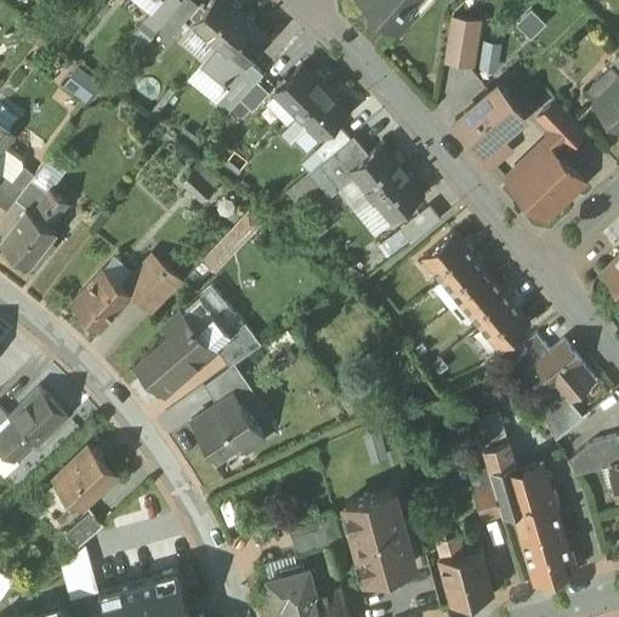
[(170,0),(162,0),(142,27),(154,36),(179,6),(170,0)]
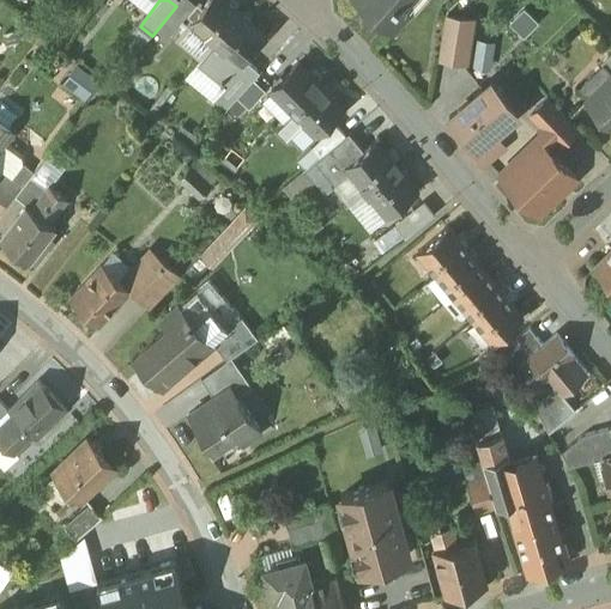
[(237,17),(216,0),(210,0),(188,26),(213,47),(237,17)]
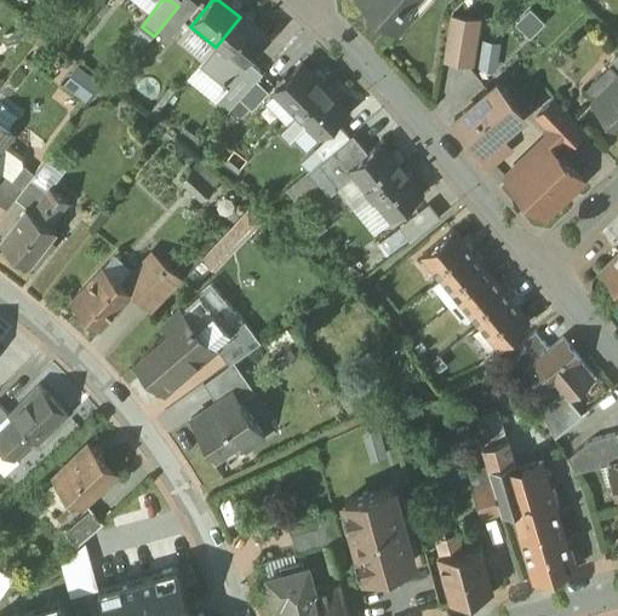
[(355,0),(354,3),(395,36),(411,17),(406,13),(416,0),(355,0)]
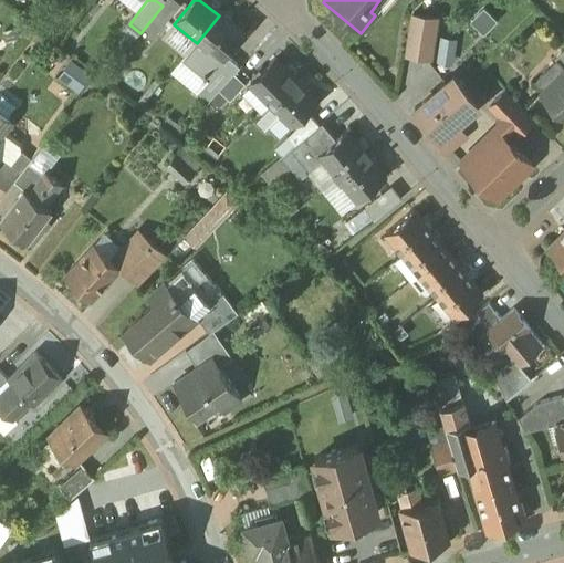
[(439,20),(410,13),(398,94),(399,96),(424,77),(429,84),(439,20)]
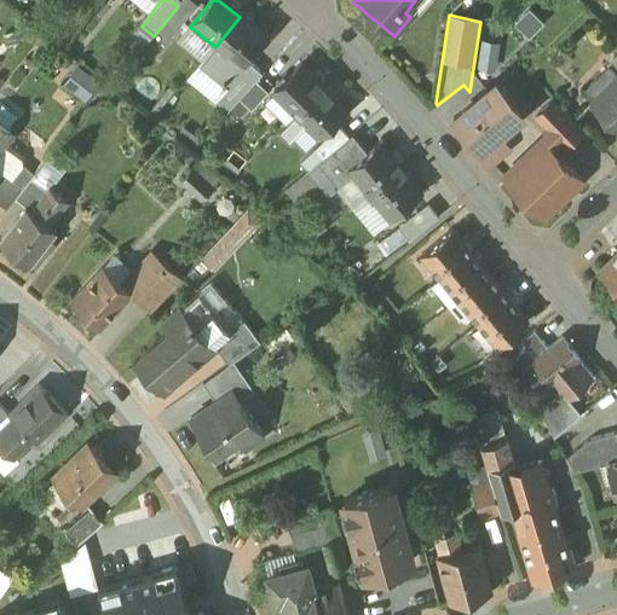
[(265,39),(240,17),(215,47),(241,68),(265,39)]
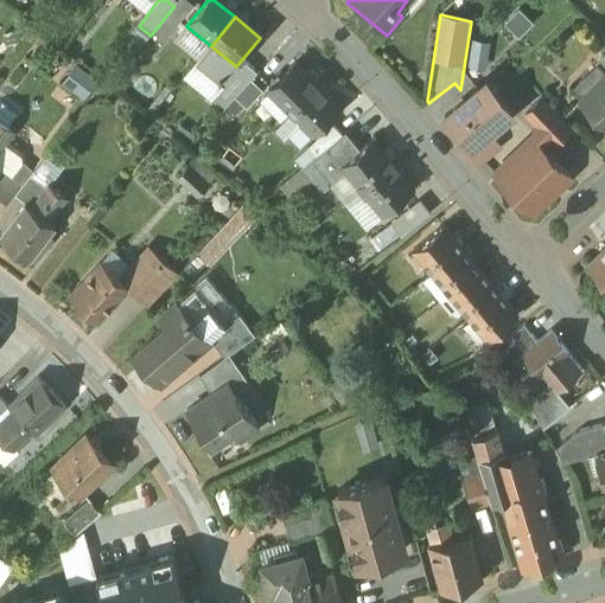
[(475,44),(472,69),(484,70),(488,45),(475,44)]
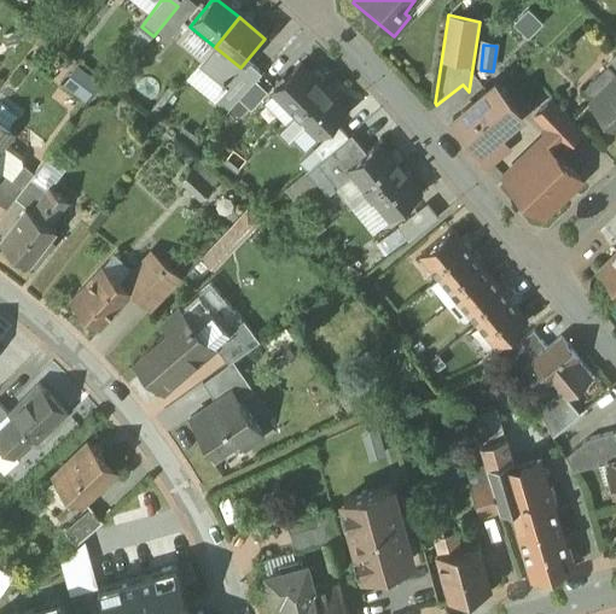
[(615,58),(605,69),(615,80),(615,79),(615,58)]
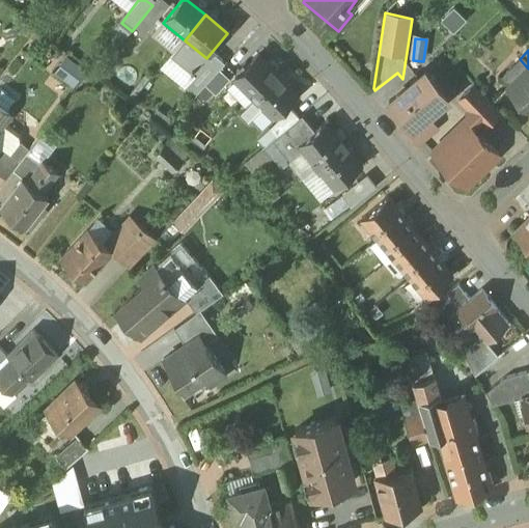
[(213,57),(194,79),(203,88),(223,66),(213,57)]
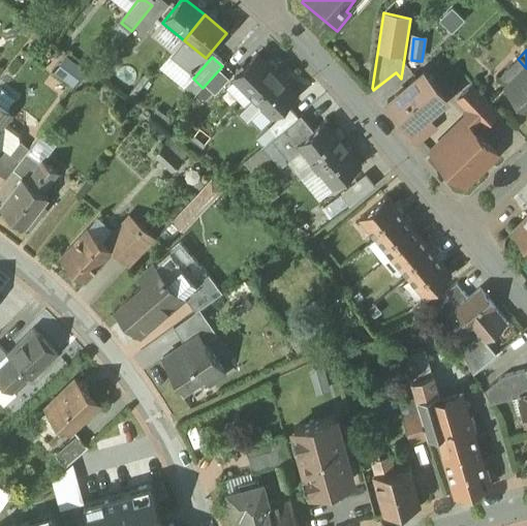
[(65,58),(53,75),(72,90),(85,71),(65,58)]
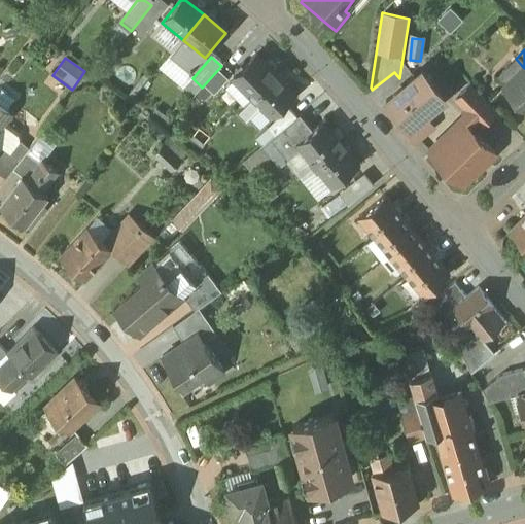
[(255,58),(232,81),(251,101),(275,77),(255,58)]
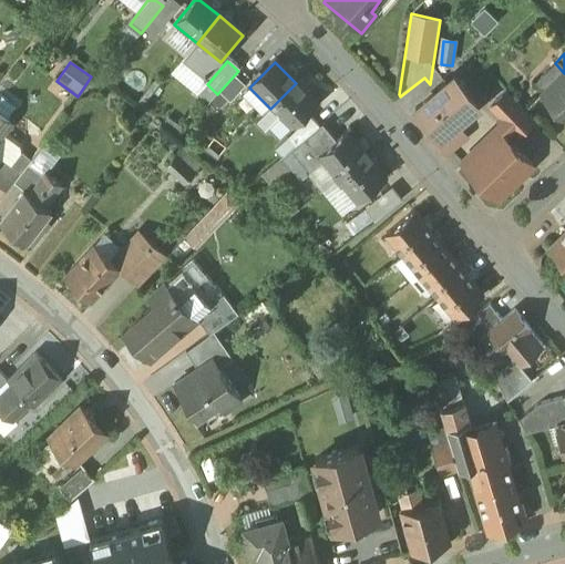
[(564,72),(564,73),(541,98),(564,122),(564,72)]
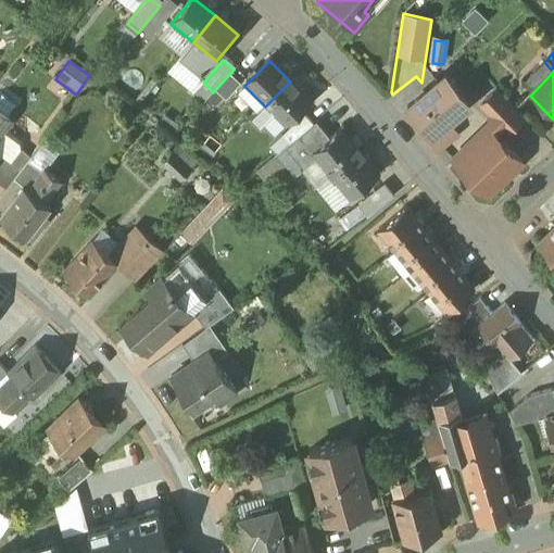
[(422,83),(416,76),(392,95),(436,149),(438,148),(440,152),(450,143),(448,140),(460,130),(422,83)]
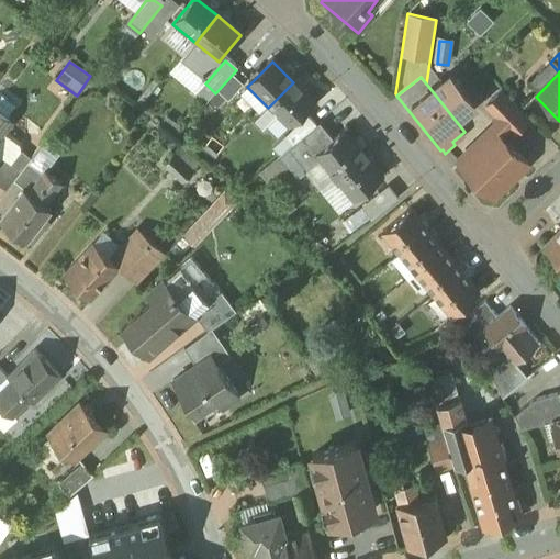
[(293,82),(268,108),(277,116),(289,129),(314,103),(293,82)]
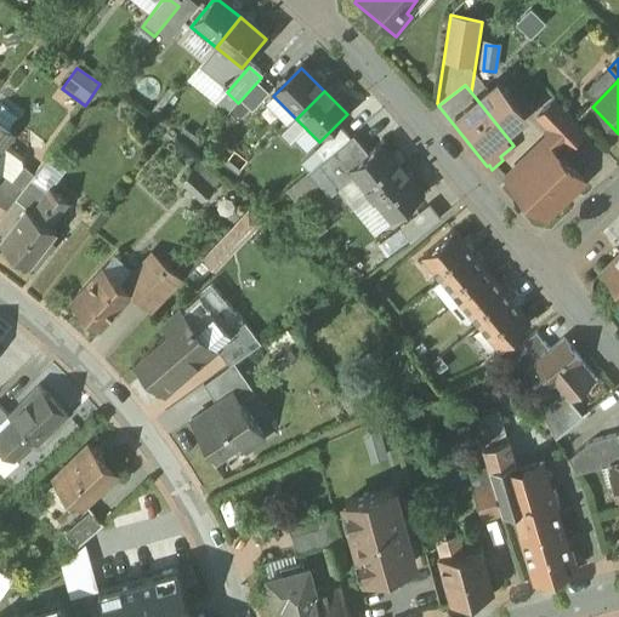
[(238,103),(227,92),(217,103),(230,114),(238,103)]
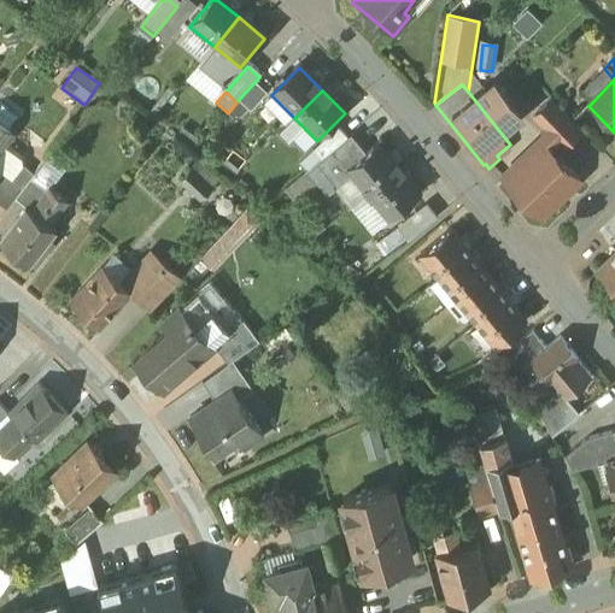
[(227,116),(238,125),(249,112),(238,102),(227,116)]
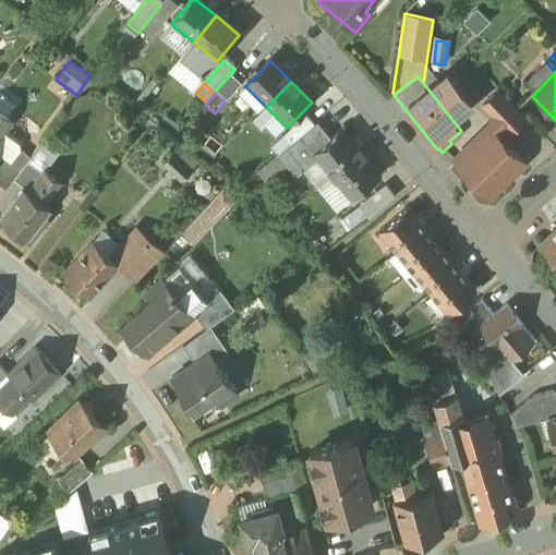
[(524,121),(497,94),(481,109),(508,137),(524,121)]
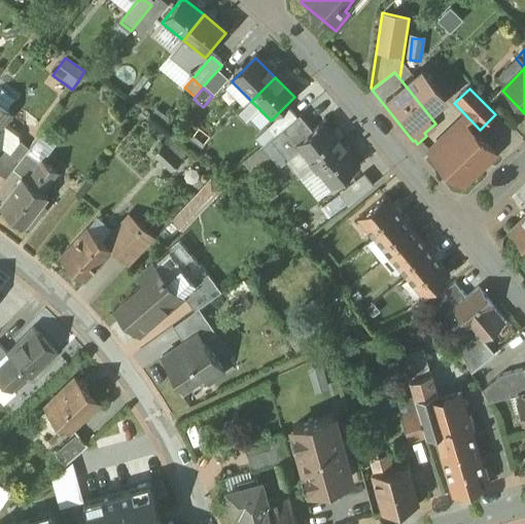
[(251,101),(237,115),(245,125),(259,109),(251,101)]
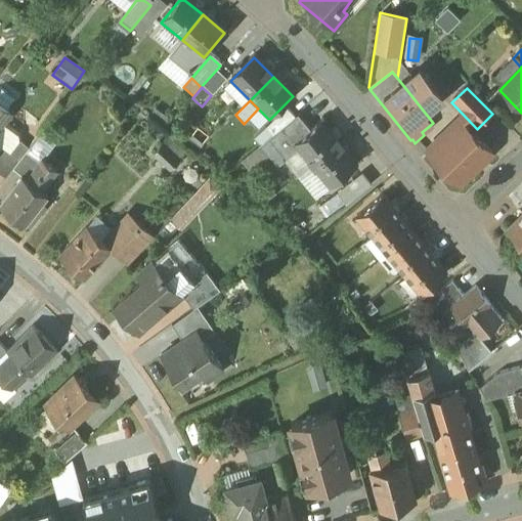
[(0,130),(11,116),(0,106),(0,130)]
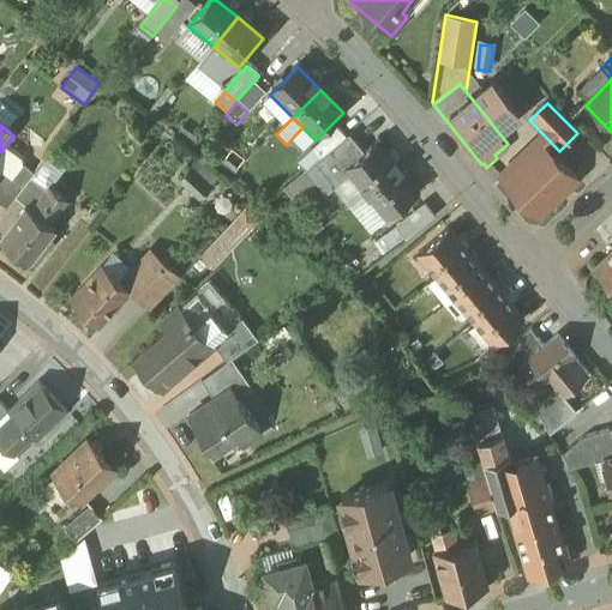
[(334,128),(311,152),(319,161),(346,139),(334,128)]
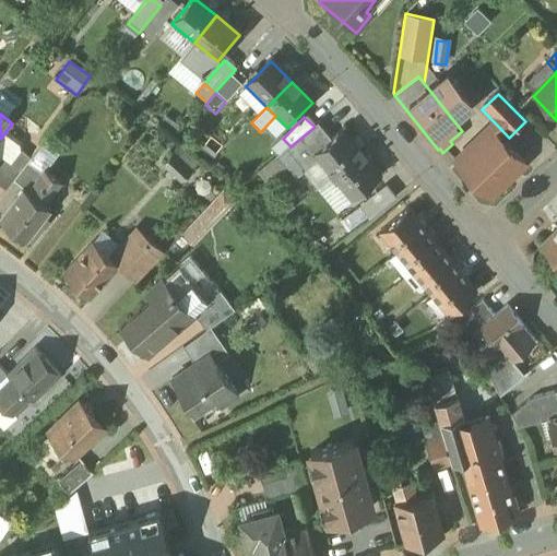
[(282,137),(287,130),(274,118),(258,135),(270,146),(274,142),(267,134),(273,129),(282,137)]
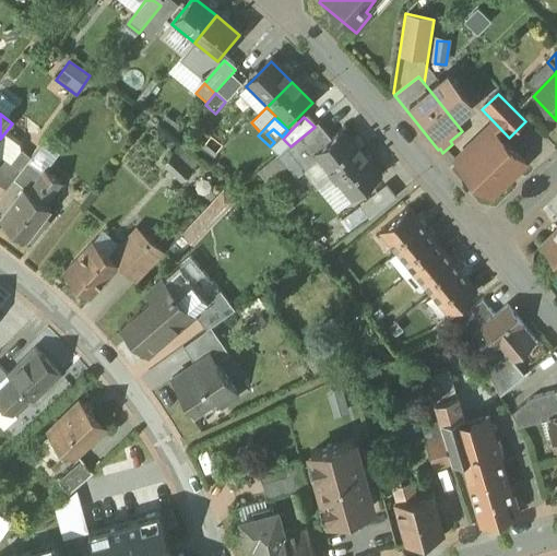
[(291,146),(277,158),(296,180),(319,161),(315,155),(330,141),(317,125),(315,127),(291,146)]
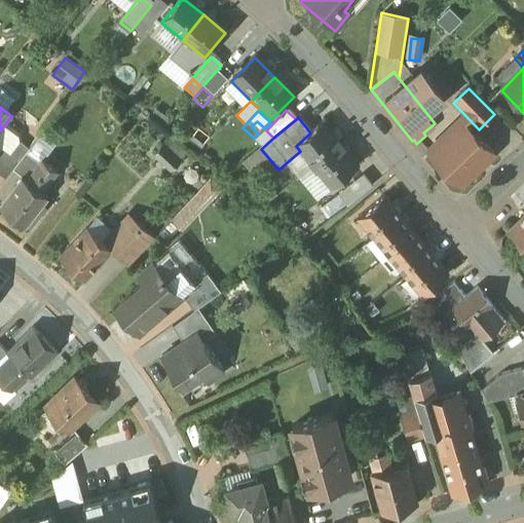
[(460,121),(452,129),(453,131),(440,144),(442,146),(431,156),(445,171),(446,170),(462,185),(493,155),(460,121)]
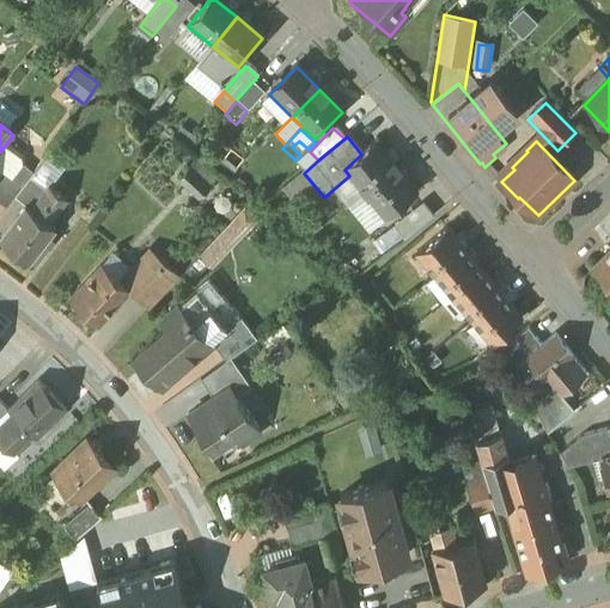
[(361,154),(345,170),(349,176),(365,195),(395,170),(374,145),(361,154)]
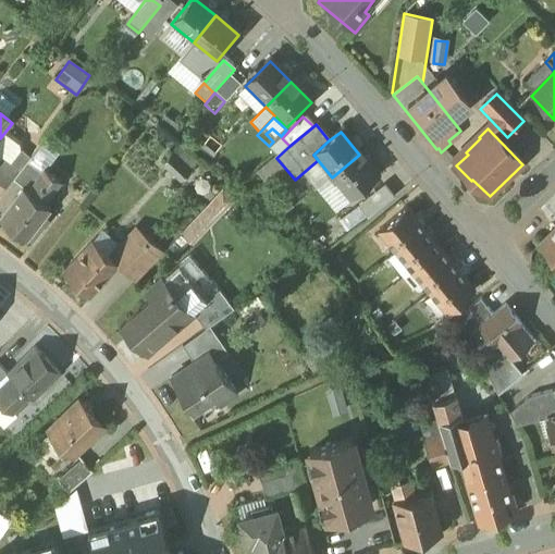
[(41,144),(29,160),(46,172),(58,155),(41,144)]
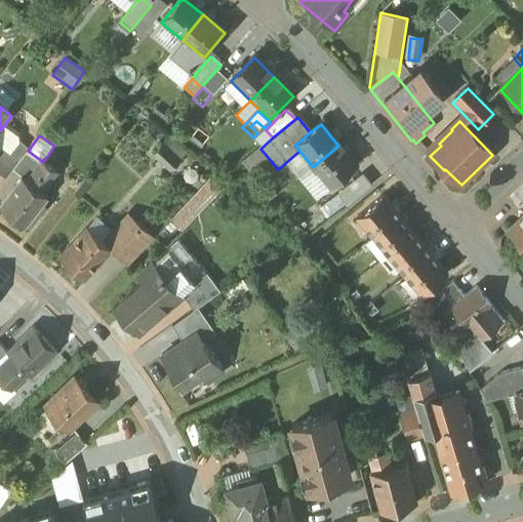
[(186,158),(167,141),(152,158),(170,174),(186,158)]
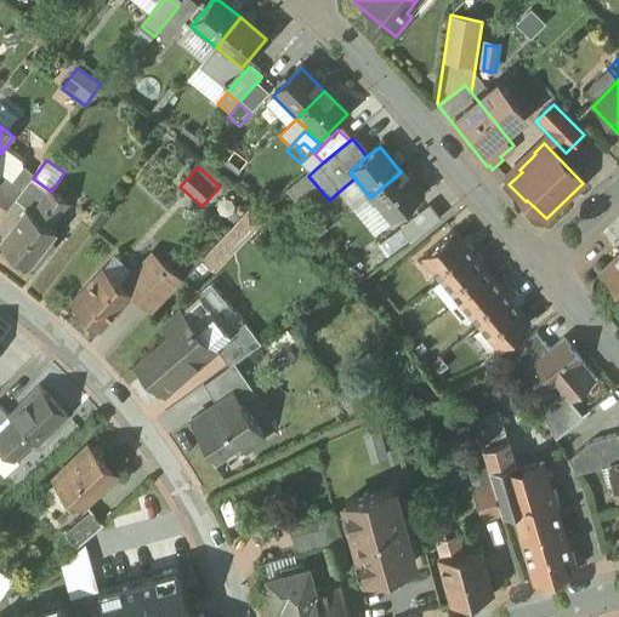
[(401,172),(370,198),(392,223),(421,198),(401,172)]
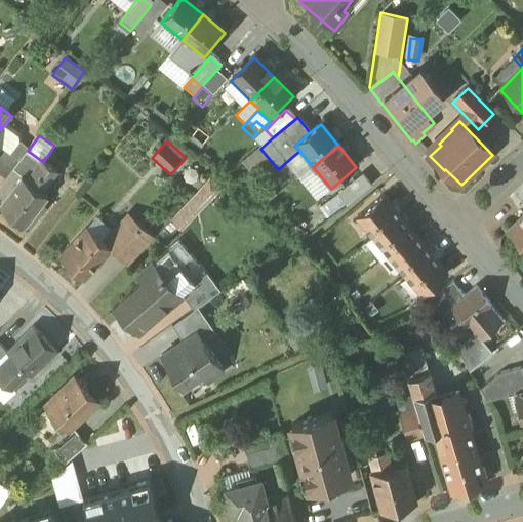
[(33,162),(25,156),(11,173),(21,179),(21,178),(25,183),(38,165),(33,162)]
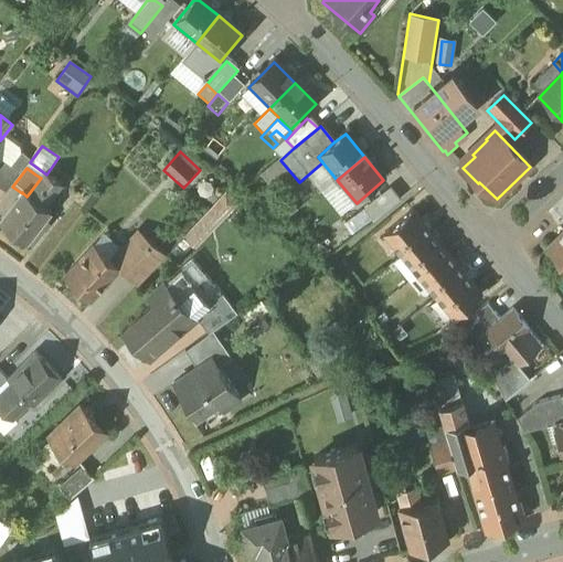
[(27,197),(22,192),(22,193),(0,221),(0,226),(27,246),(28,244),(32,247),(43,233),(39,230),(51,214),(44,210),(62,188),(44,175),(41,178),(27,197)]
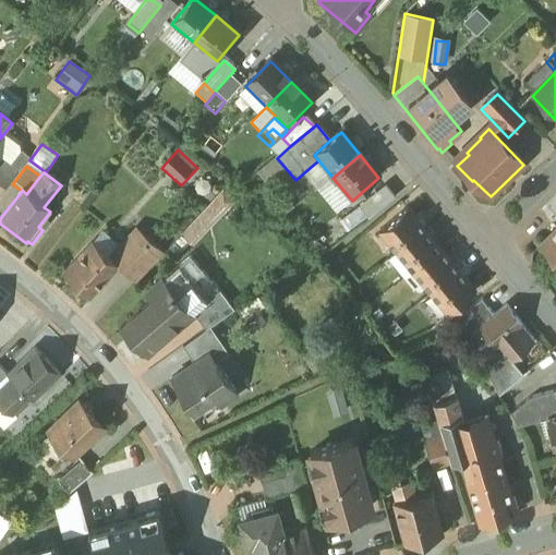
[(384,188),(358,208),(367,221),(395,200),(384,188)]
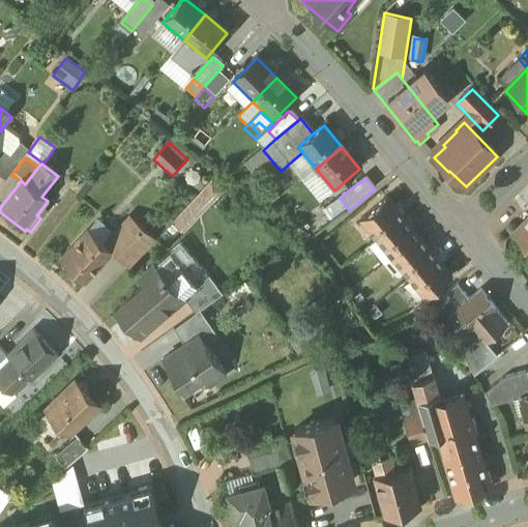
[(180,235),(225,194),(214,182),(170,224),(180,235)]
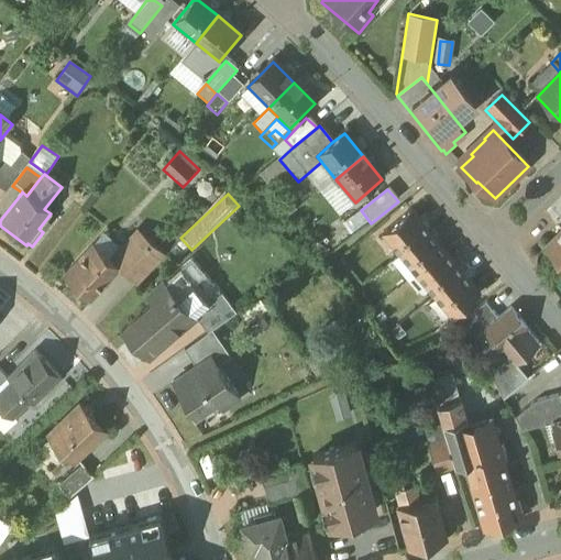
[(410,212),(383,235),(400,256),(427,234),(410,212)]
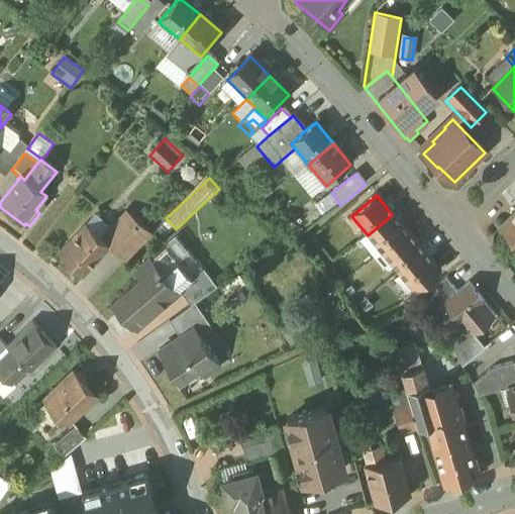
[(514,214),(500,229),(514,244),(514,214)]
